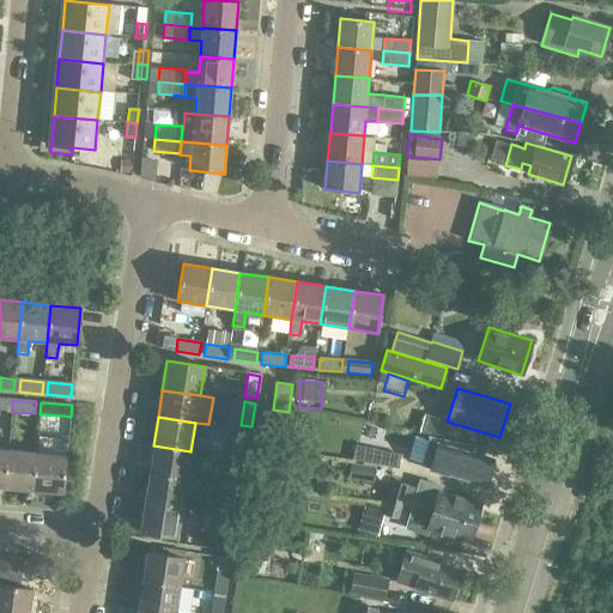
[(240,430),(236,453),(247,455),(250,432),(240,430)]
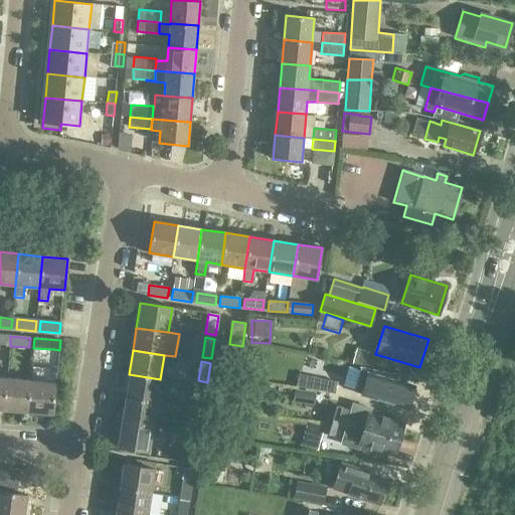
[(403,383),(404,377),(406,377),(406,376),(360,366),(360,368),(361,368),(354,392),(362,394),(361,394),(408,408),(414,386),(403,383)]
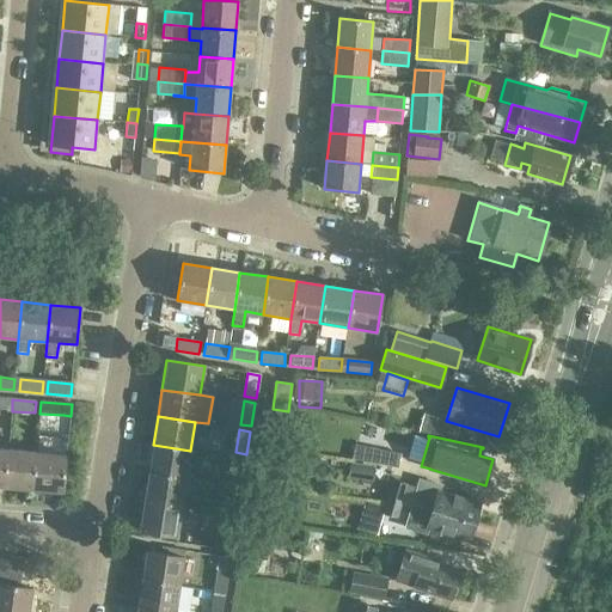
[(148,472),(187,478),(190,451),(153,445),(148,472)]
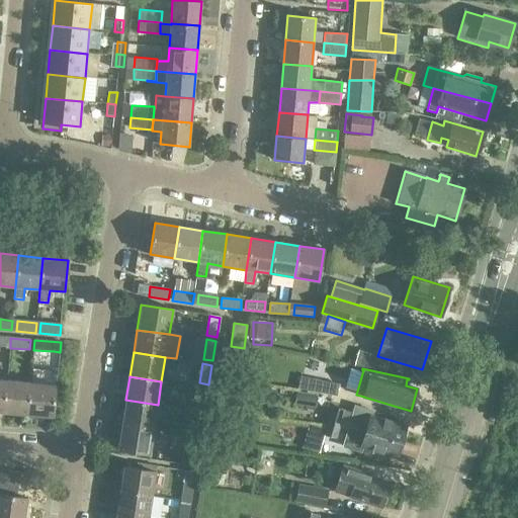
[(320,392),(322,381),(301,377),(299,387),(320,392)]
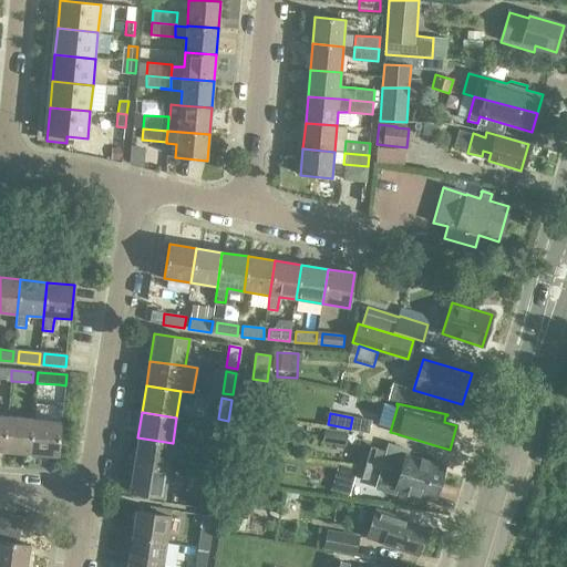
[(4,452),(31,454),(34,419),(8,416),(4,452)]
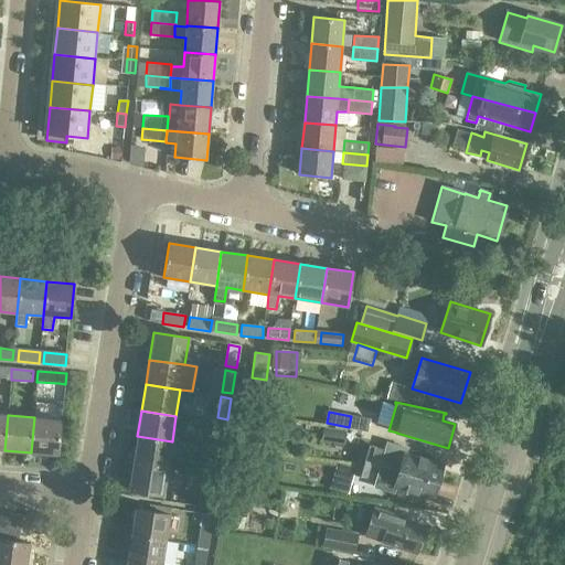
[(57,456),(61,420),(34,417),(31,452),(57,456)]
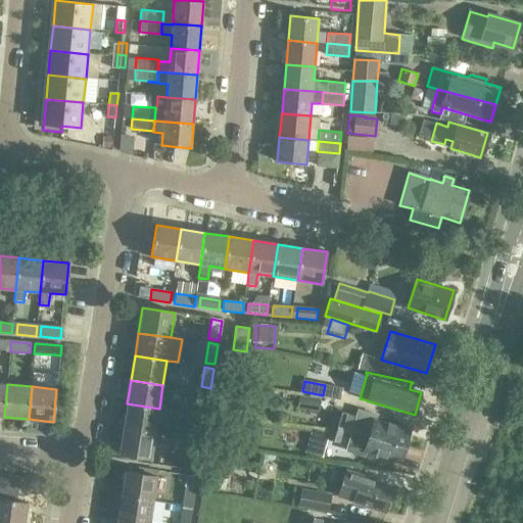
[(210,392),(200,391),(197,411),(207,412),(210,392)]
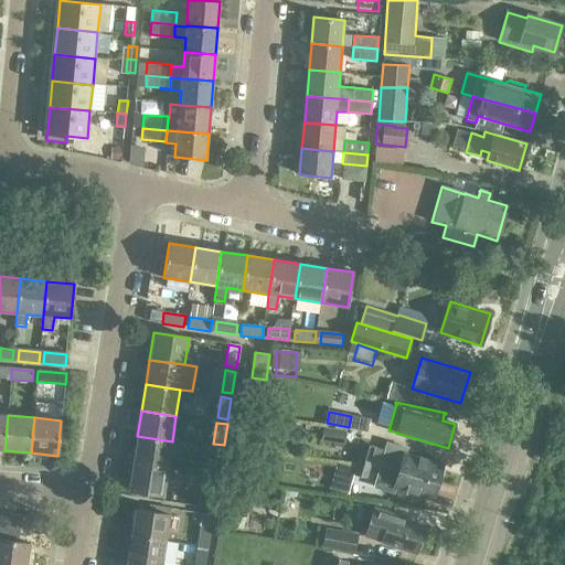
[(168,468),(172,441),(137,436),(132,461),(168,468)]
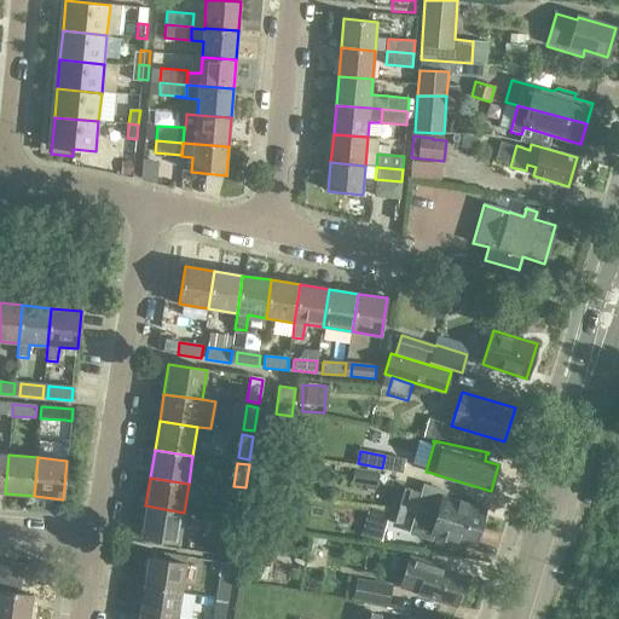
[(353,479),(353,492),(377,493),(377,479),(353,479)]
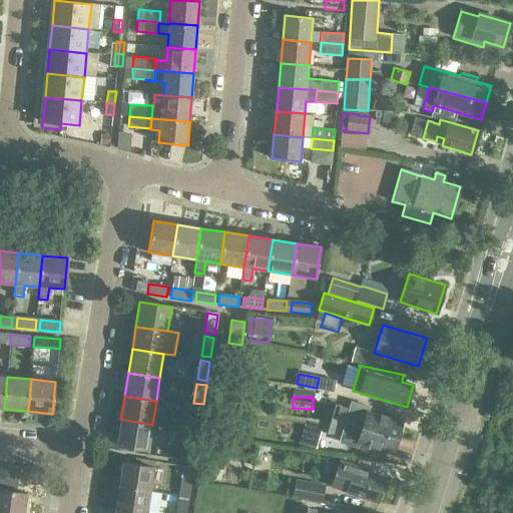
[(402,421),(368,411),(370,406),(352,401),(345,422),(352,424),(397,436),(402,421)]
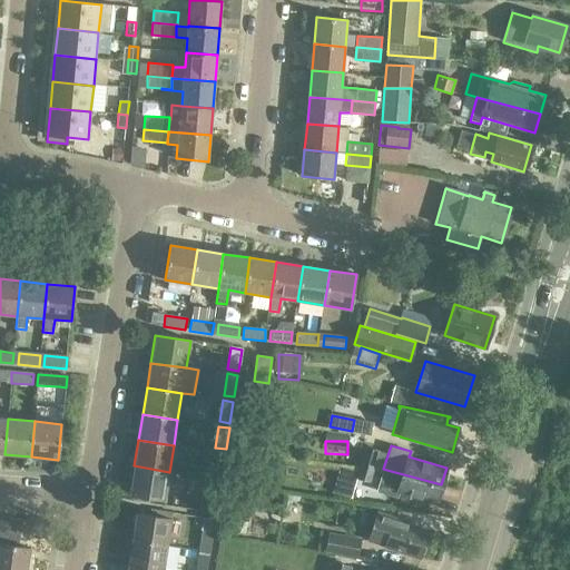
[(366,446),(361,462),(374,465),(379,451),(366,446)]
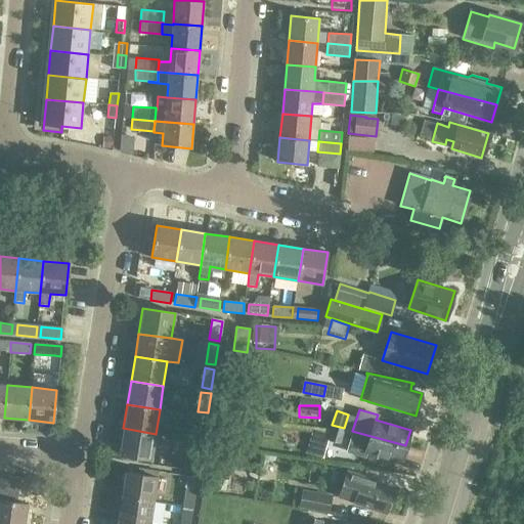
[(197,416),(193,435),(204,437),(207,418),(197,416)]
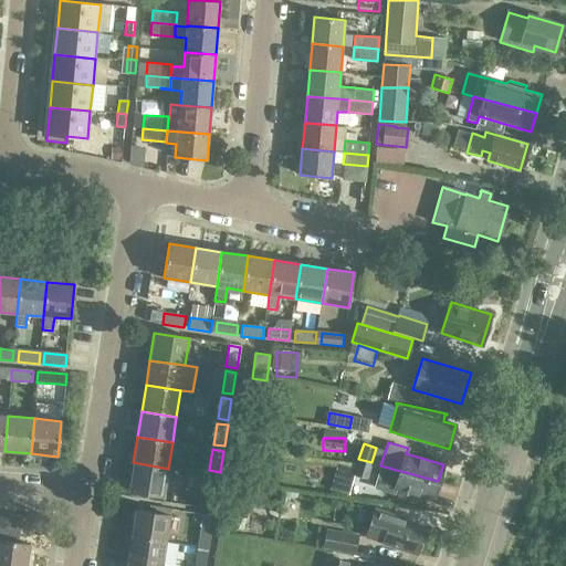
[(367,478),(371,462),(358,459),(355,473),(367,478)]
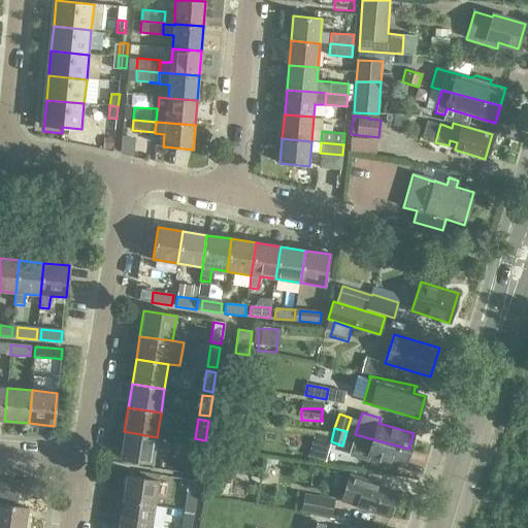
[(120,458),(153,463),(157,437),(124,431),(120,458)]
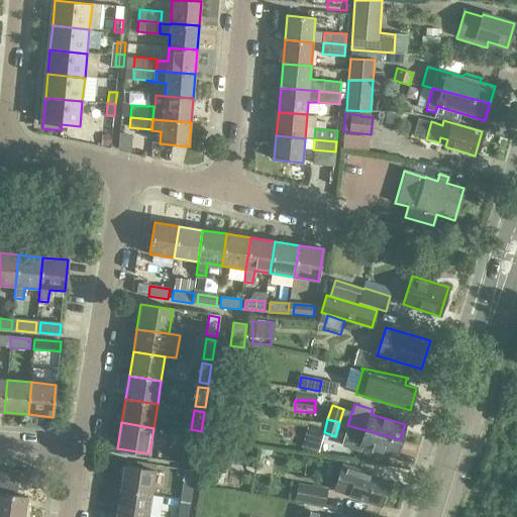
[(362,452),(363,446),(395,456),(400,439),(354,427),(347,425),(347,426),(341,447),(362,452)]
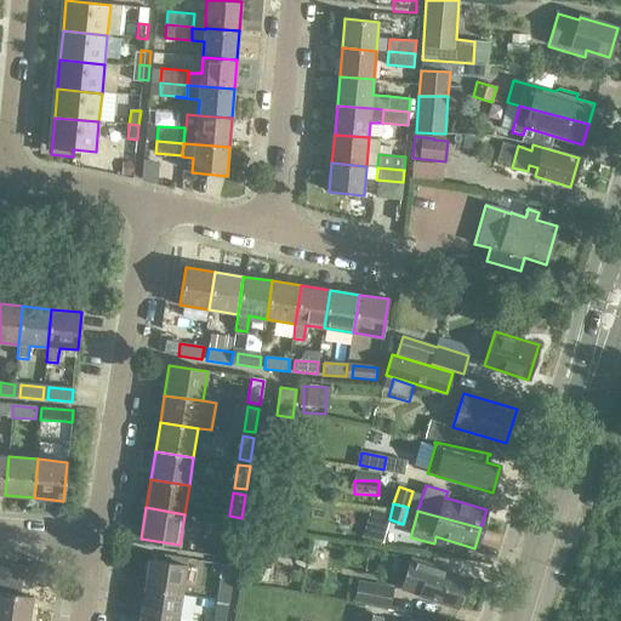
[(192,516),(186,528),(205,537),(211,525),(192,516)]
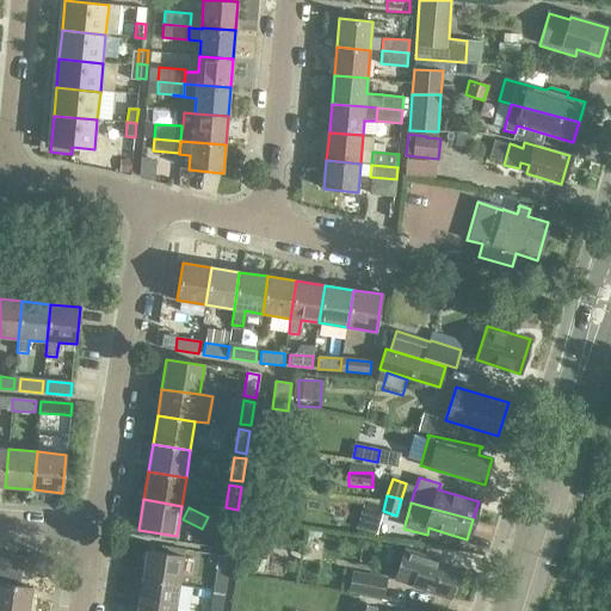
[(226,513),(222,536),(233,538),(236,516),(226,513)]
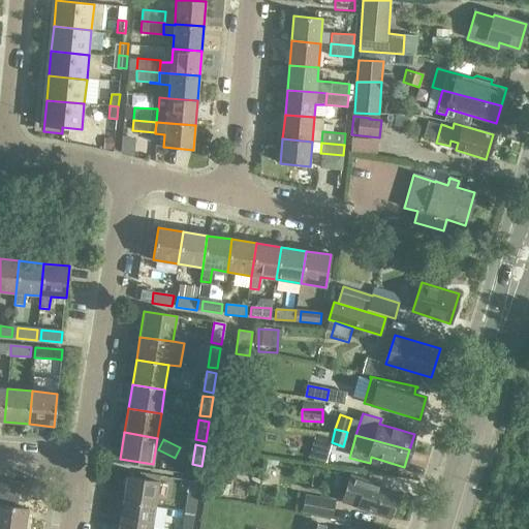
[(159,481),(126,476),(122,503),(155,507),(159,481)]
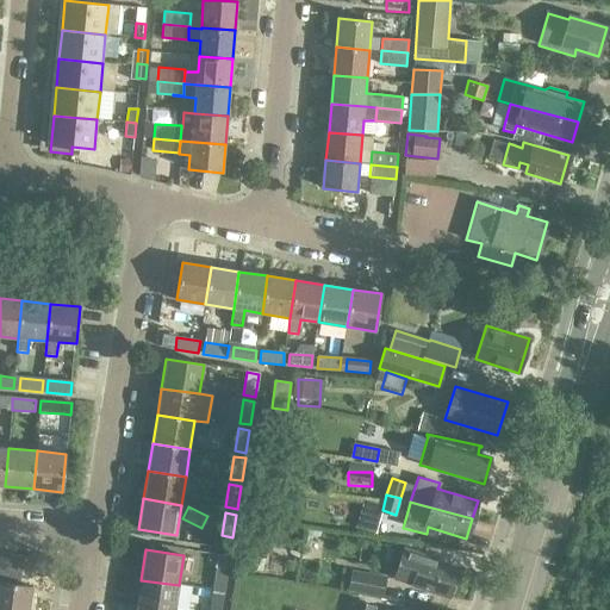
[(448,597),(458,567),(436,560),(437,558),(423,552),(422,553),(411,549),(402,580),(412,584),(412,585),(448,597)]
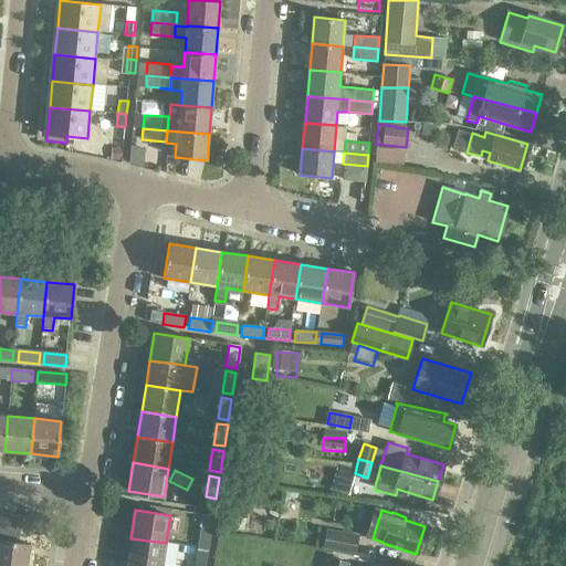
[(18,543),(21,516),(9,514),(4,541),(18,543)]
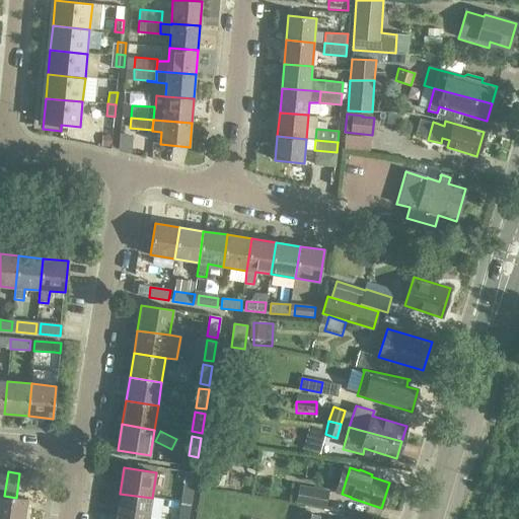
[(184,477),(181,497),(192,498),(195,478),(184,477)]
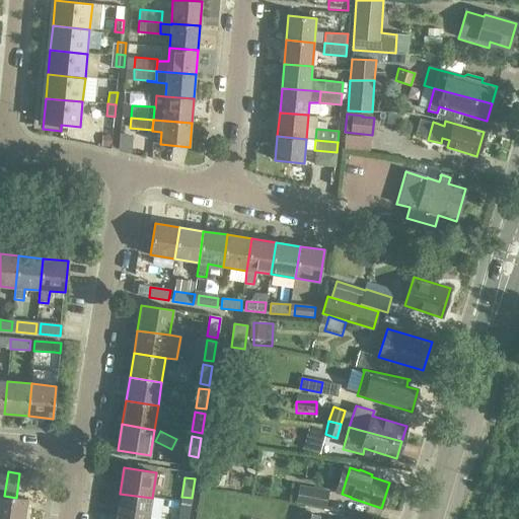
[(329,491),(299,486),(296,504),(326,509),(329,491)]
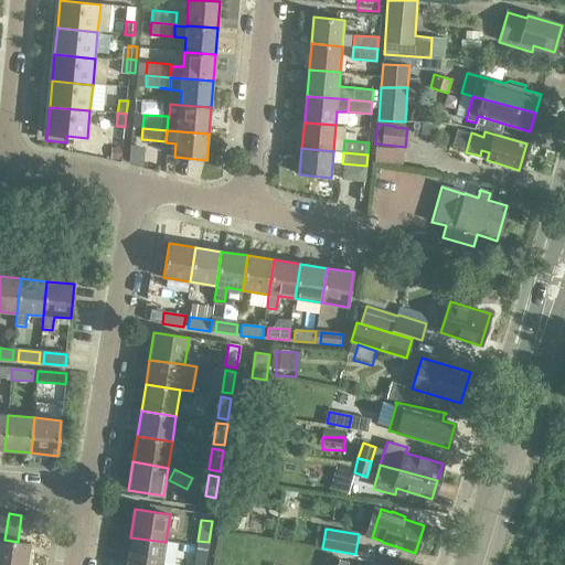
[(126,564),(137,564),(161,564),(166,542),(130,537),(126,564)]
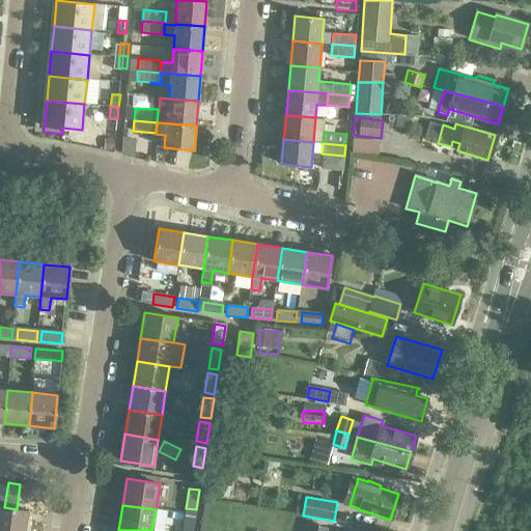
[(25,530),(28,511),(17,509),(4,507),(0,506),(0,530),(25,530)]
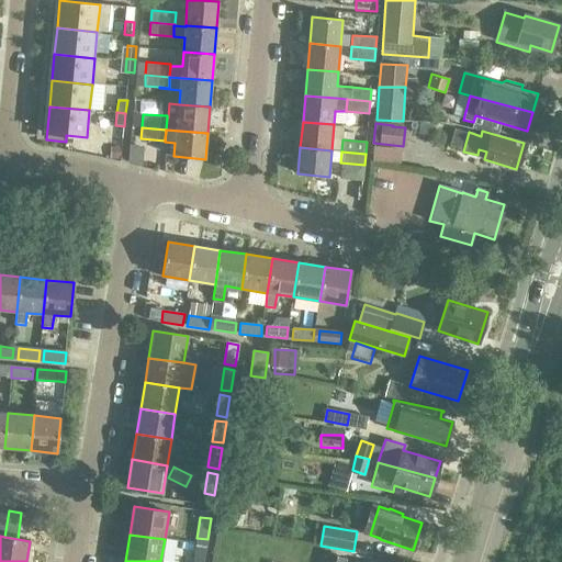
[(195,542),(192,561),(203,561),(206,544),(195,542)]
